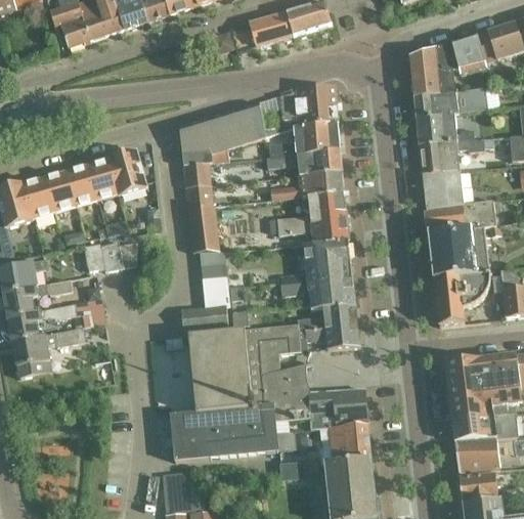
[(0,0),(0,15),(15,10),(14,9),(41,0),(0,0)]
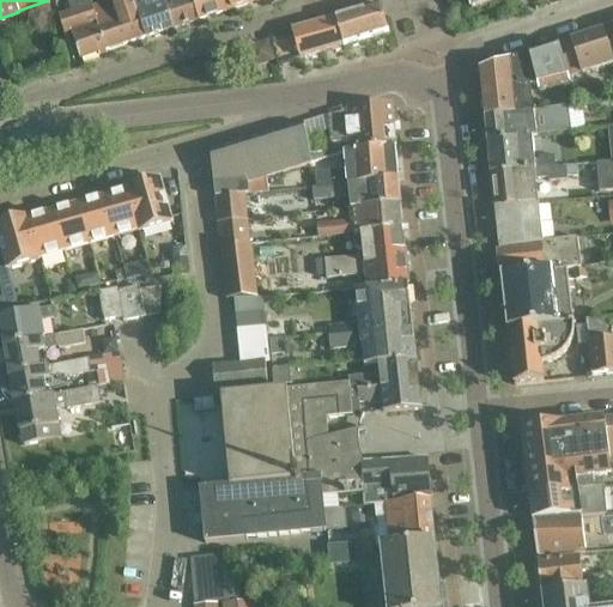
[(105,47),(91,2),(90,0),(70,0),(72,8),(59,12),(65,30),(71,29),(80,55),(105,47)]
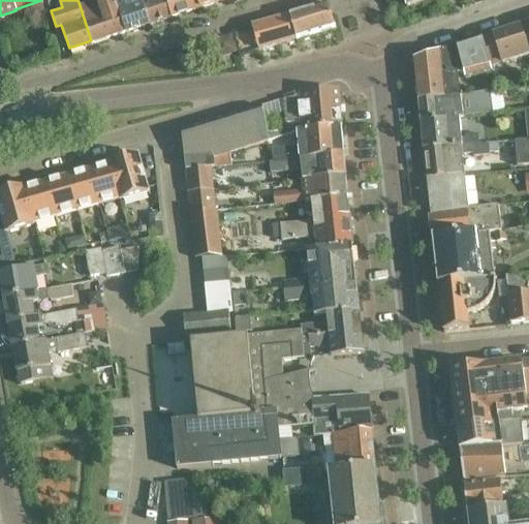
[(125,29),(115,0),(86,0),(79,2),(91,40),(125,29)]
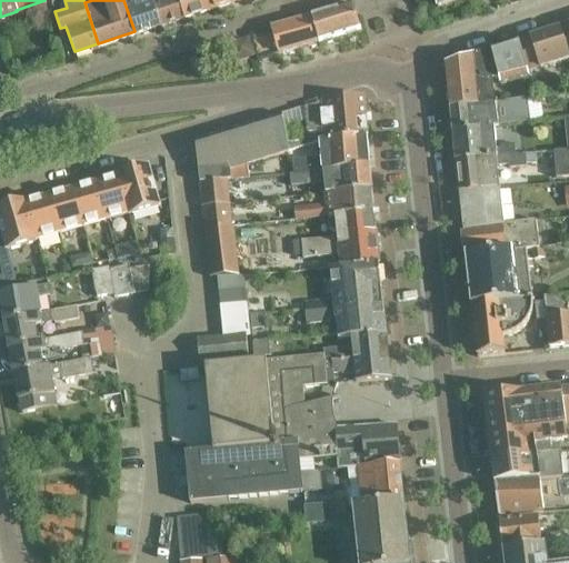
[(123,0),(135,31),(160,23),(152,0),(123,0)]
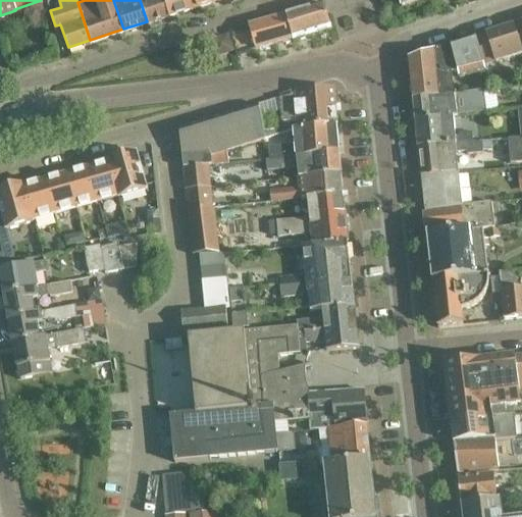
[(168,14),(164,0),(140,0),(147,21),(168,14)]
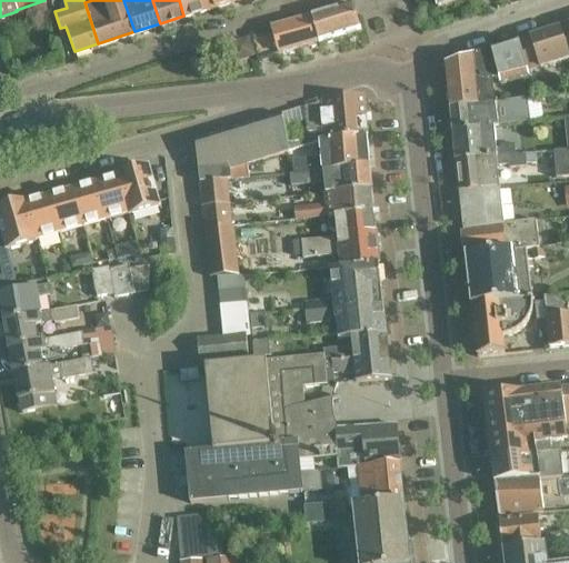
[(179,0),(183,16),(215,6),(212,0),(179,0)]
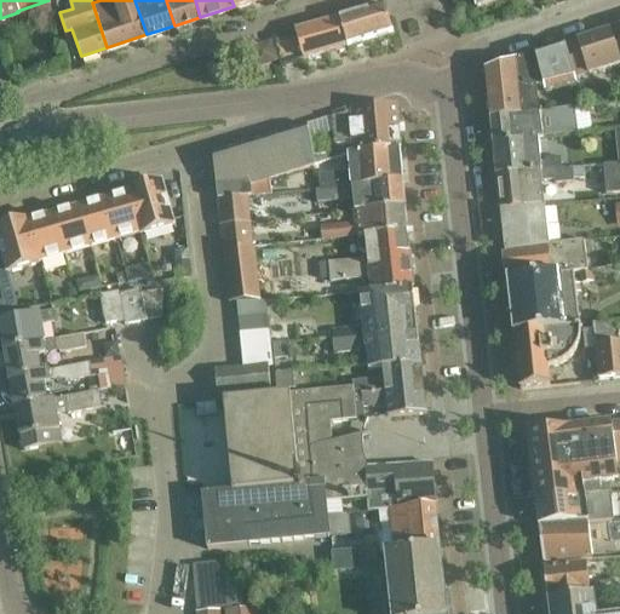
[(294,27),(303,56),(346,44),(348,45),(392,30),(383,0),(294,27)]
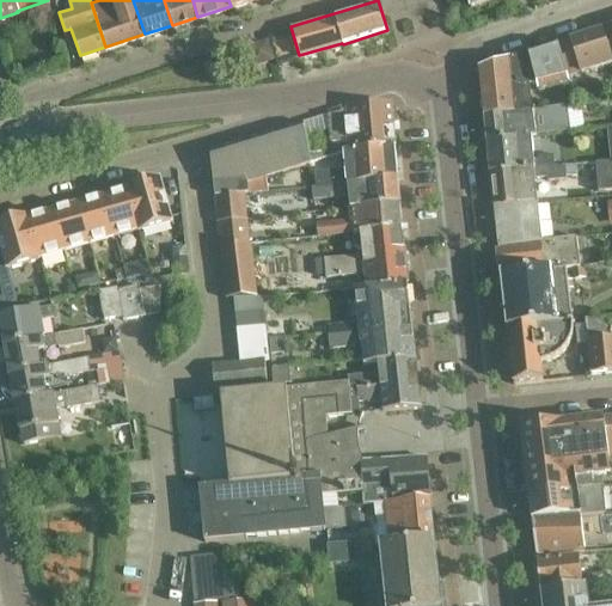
[(611,24),(601,28),(611,59),(611,57),(611,24)]
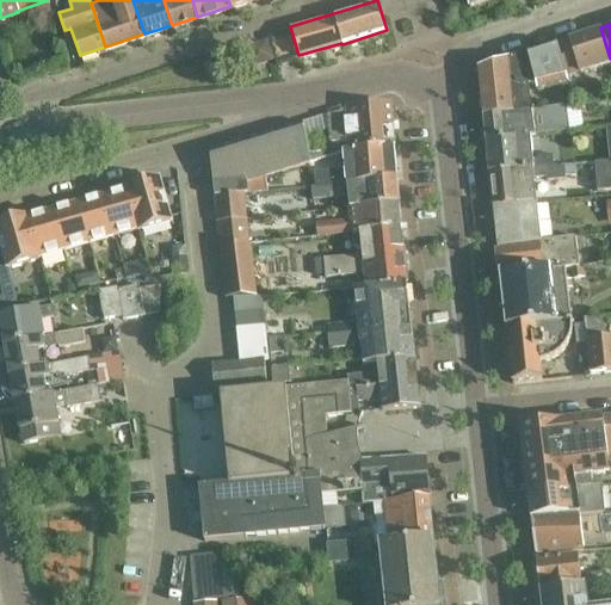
[(276,62),(298,55),(290,26),(267,34),(276,62)]
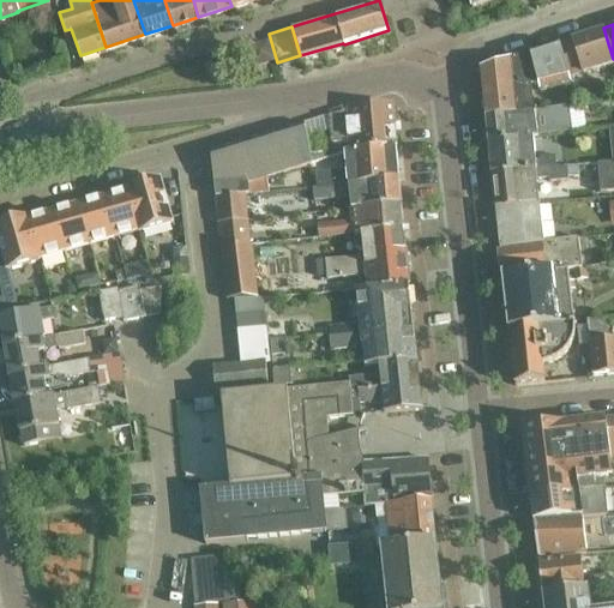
[(613,60),(613,59),(603,28),(559,42),(569,72),(582,68),(583,70),(613,60)]
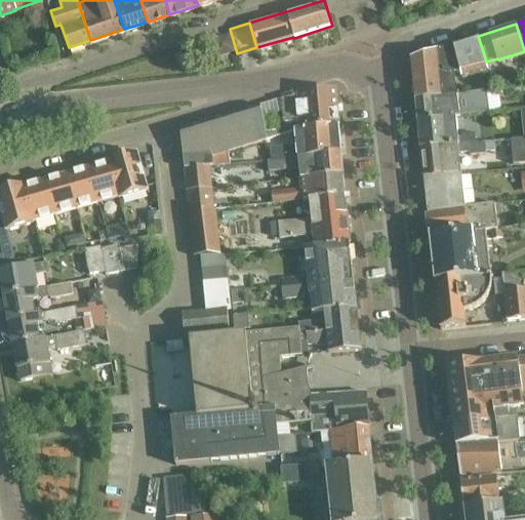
[(233,49),(228,34),(212,39),(217,53),(233,49)]
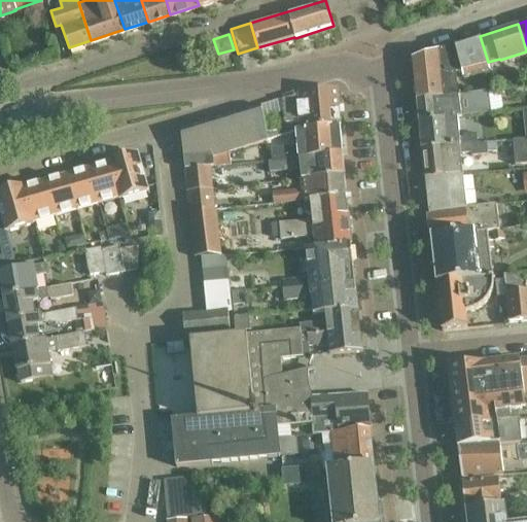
[(490,69),(488,62),(480,36),(455,44),(462,71),(463,75),(490,69)]
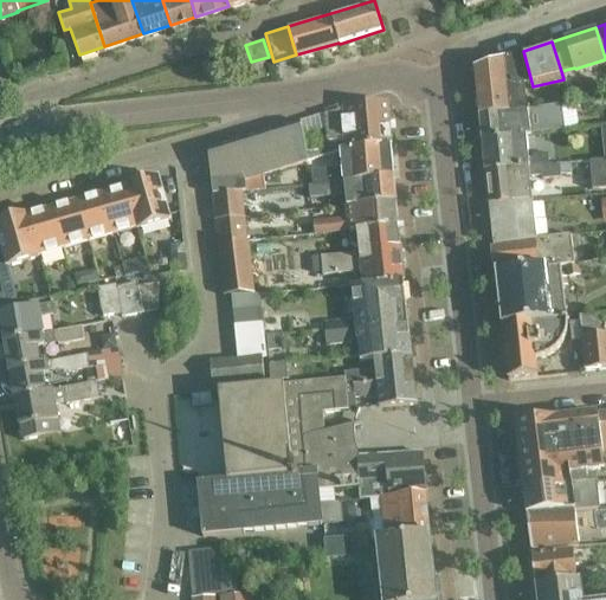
[(524,84),(532,82),(523,51),(517,52),(475,66),(479,113),(528,107),(527,102),(524,84)]
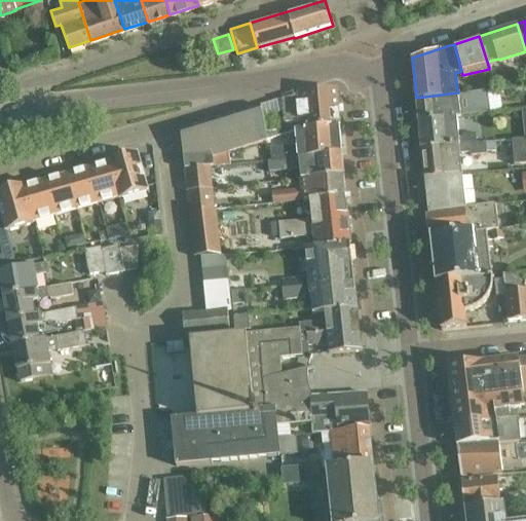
[(283,110),(337,104),(335,86),(299,90),(282,97),(283,110)]
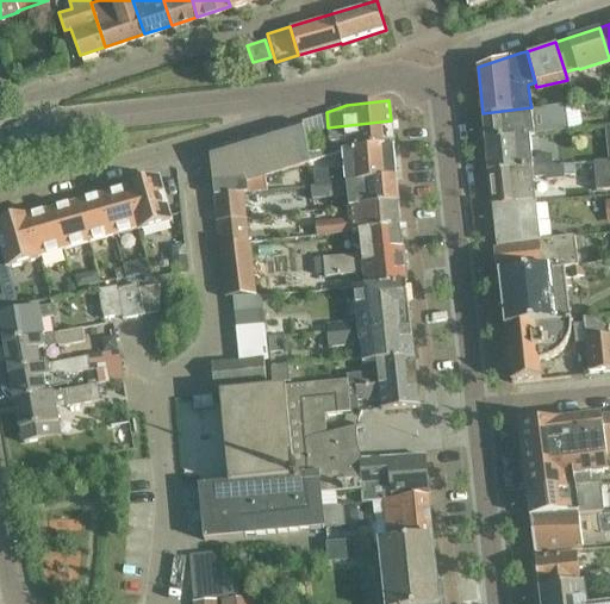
[(485,138),(528,134),(568,128),(565,103),(542,105),(531,107),(483,113),(485,138)]
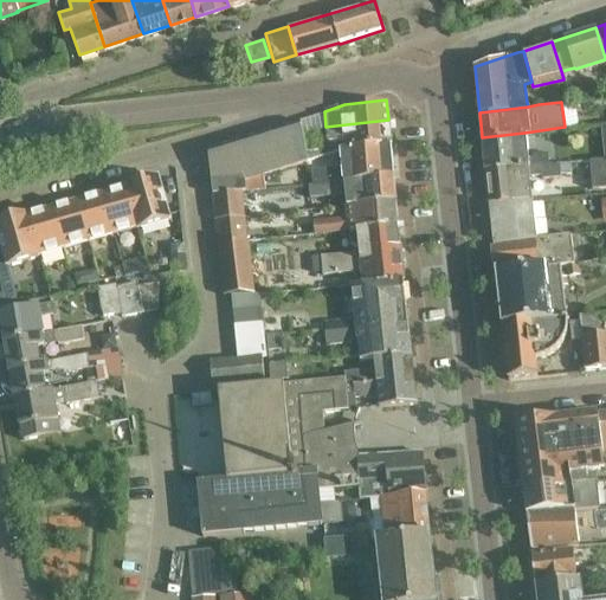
[(244,175),(263,171),(307,156),(300,120),(288,122),(207,146),(211,176),(243,173),(244,175)]
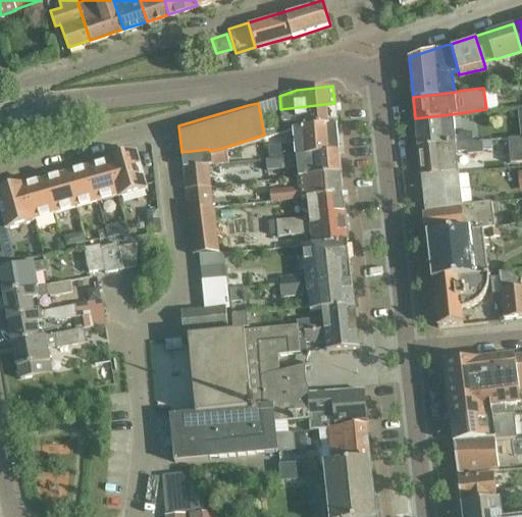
[(298,125),(336,121),(334,103),(280,109),(280,118),(297,117),(298,125)]
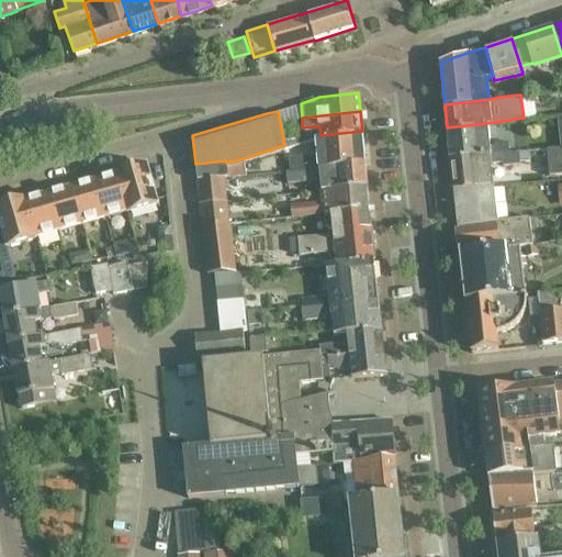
[(450,156),(508,149),(507,140),(493,141),(493,144),(490,144),(486,123),(447,127),(450,156)]
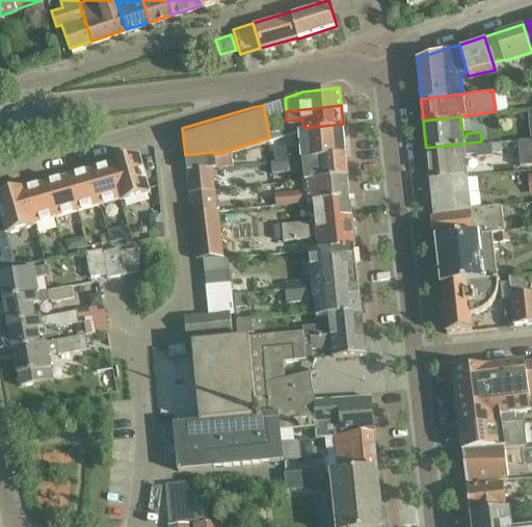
[(274,159),(345,153),(343,124),(303,128),(298,129),(300,143),(273,147),(274,159)]
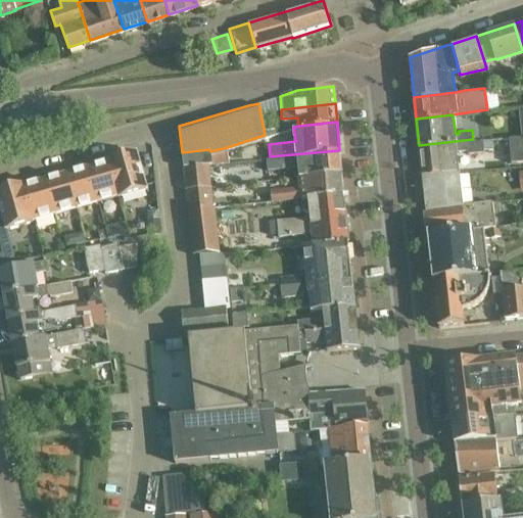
[(522,135),(509,136),(511,160),(522,159),(522,135)]
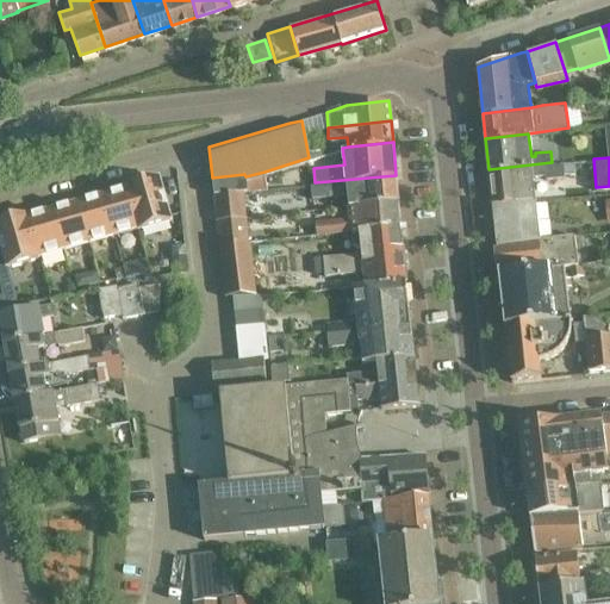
[(533,175),(546,174),(546,176),(565,175),(564,173),(564,161),(552,162),(489,169),(492,203),(535,199),(533,175)]
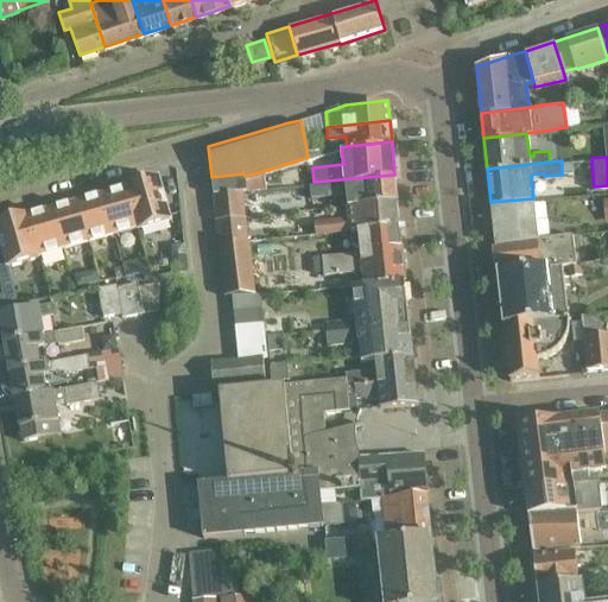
[(571,160),(562,160),(562,172),(572,171),(571,160)]
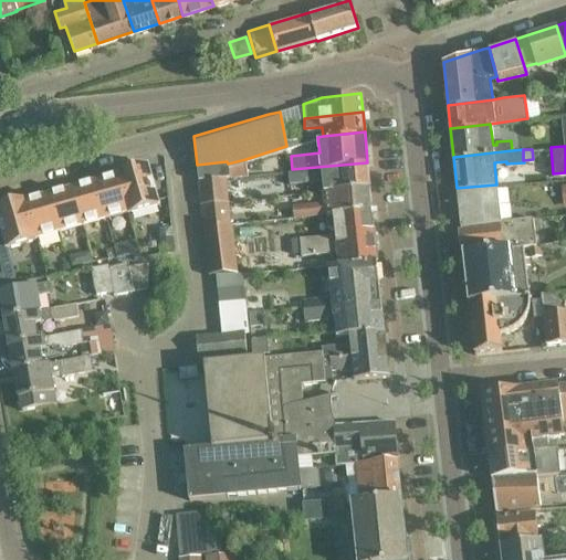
[(224,176),(248,173),(245,159),(228,164),(227,161),(197,165),(198,177),(224,176)]
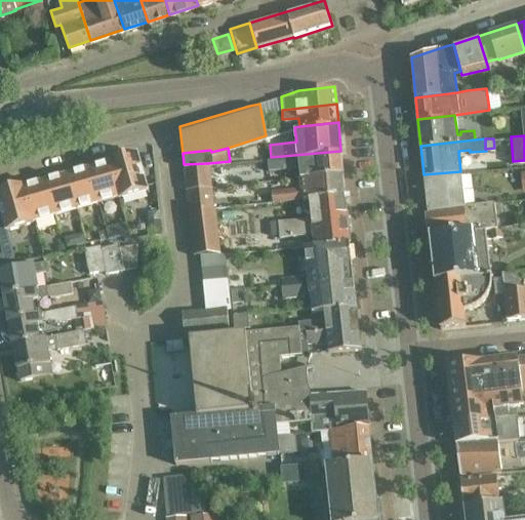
[(137,150),(109,158),(109,159),(119,195),(119,196),(148,188),(137,150)]
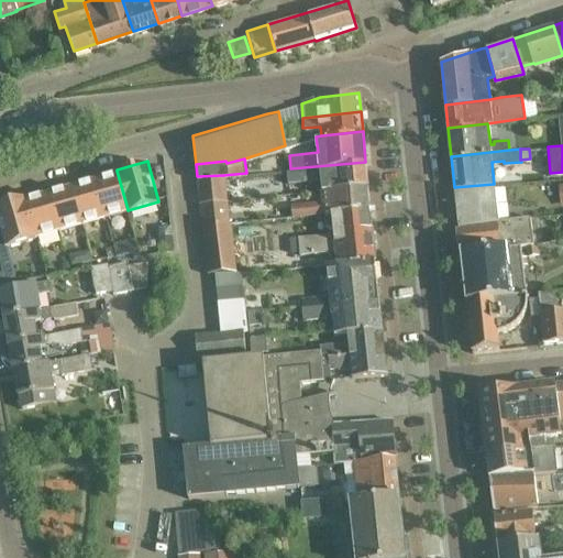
[(321,188),(367,184),(365,162),(290,168),(286,170),(287,181),(320,177),(321,188)]
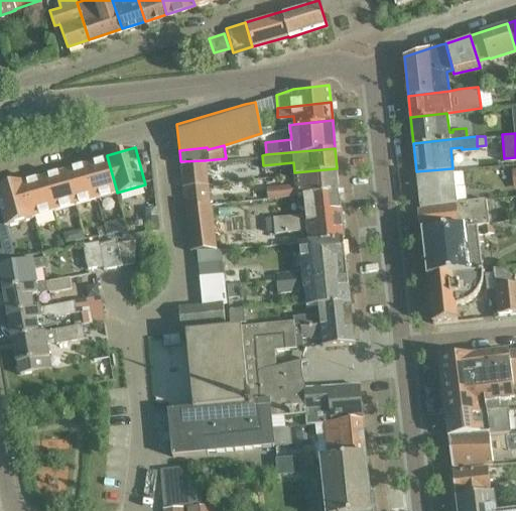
[(107,156),(86,162),(96,198),(117,192),(107,156)]
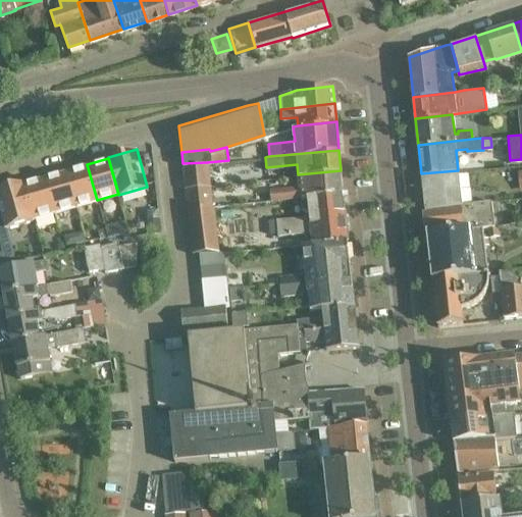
[(210,185),(207,162),(183,163),(186,187),(210,185)]
